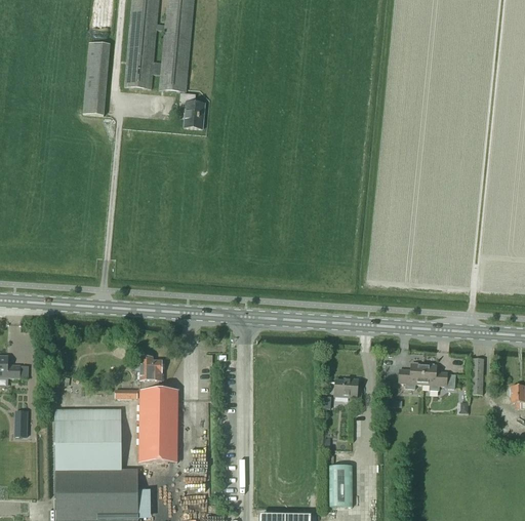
[(151,87),(152,73),(160,74),(159,88),(179,90),(178,101),(186,102),(184,126),(202,127),(204,103),(195,102),(196,92),(185,91),(193,0),(166,0),(164,24),(156,23),(158,0),(131,0),(124,85),(151,87)]
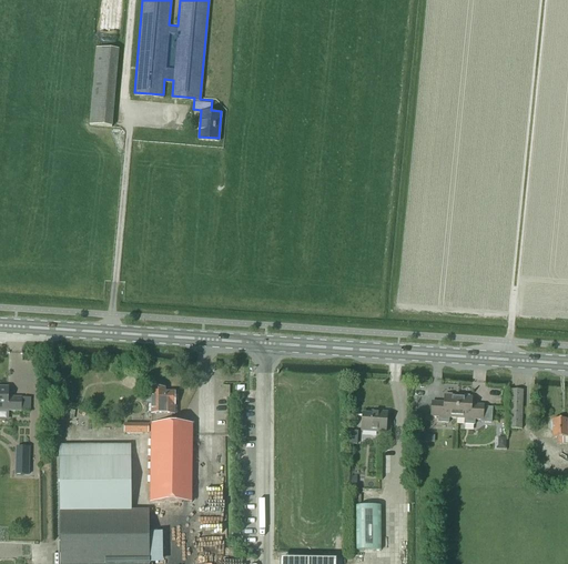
[(89,122),(111,123),(118,47),(97,44),(89,122)]
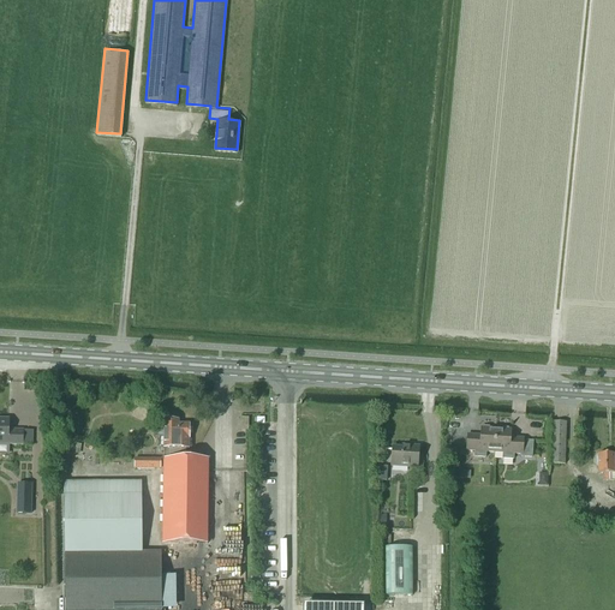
[(0,440),(6,441),(22,441),(33,441),(33,426),(22,426),(7,426),(9,416),(0,416),(0,440)]
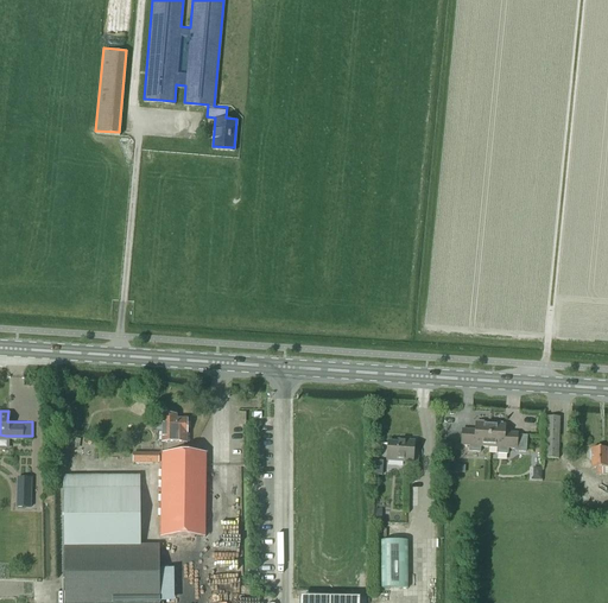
[(187,430),(188,416),(177,416),(177,412),(162,412),(162,440),(162,449),(160,533),(204,534),(206,450),(182,450),(182,439),(187,439),(187,430)]
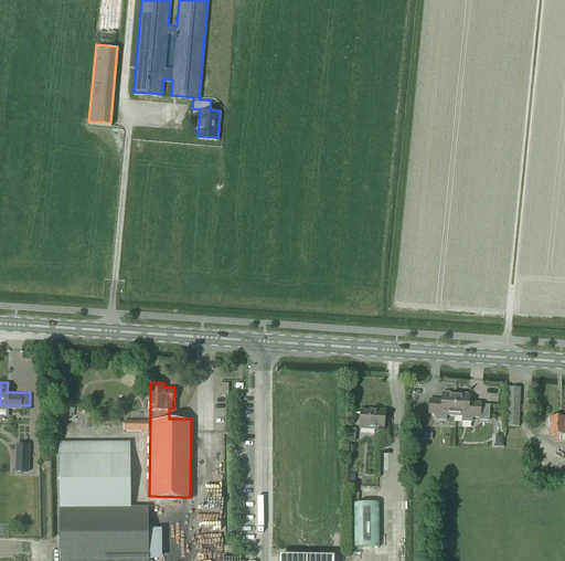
[(509,385),(507,422),(519,423),(520,385),(509,385)]
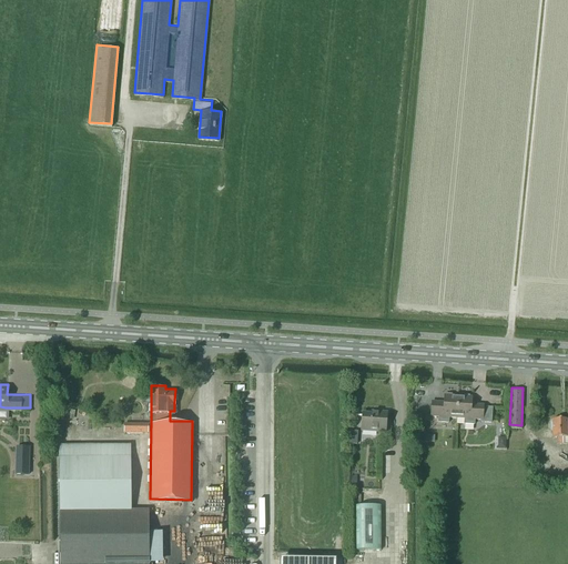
[(449,414),(456,415),(458,393),(452,392),(452,391),(447,391),(447,392),(445,392),(444,401),(440,401),(440,399),(432,399),(430,413),(438,413),(438,419),(448,420),(449,414)]
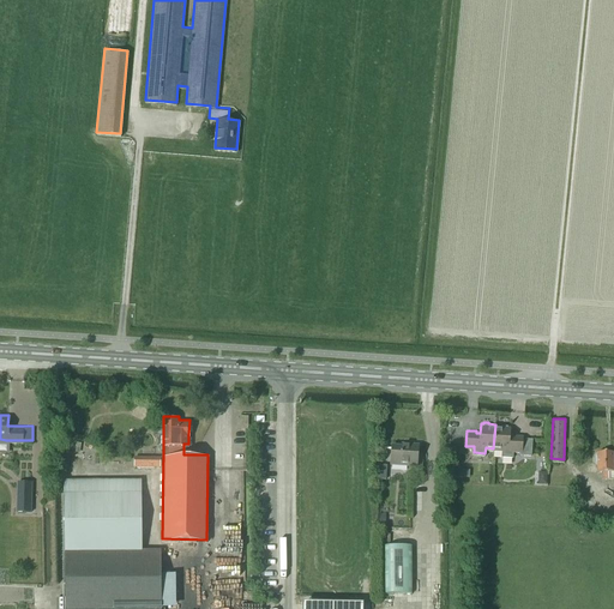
[(495,424),(493,448),(503,448),(501,454),(513,454),(513,450),(521,450),(521,452),(531,453),(533,436),(523,436),(523,434),(513,433),(513,435),(510,435),(510,426),(507,424),(507,423),(503,423),(501,424),(495,424)]
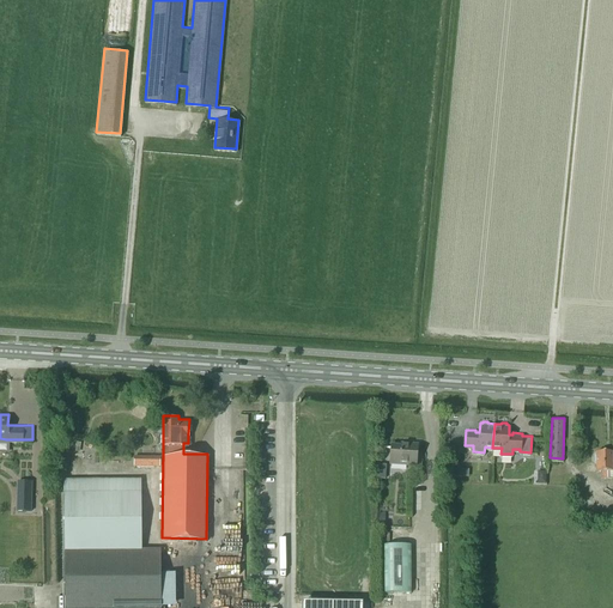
[(390,460),(417,461),(417,441),(407,439),(407,442),(390,442),(390,460)]
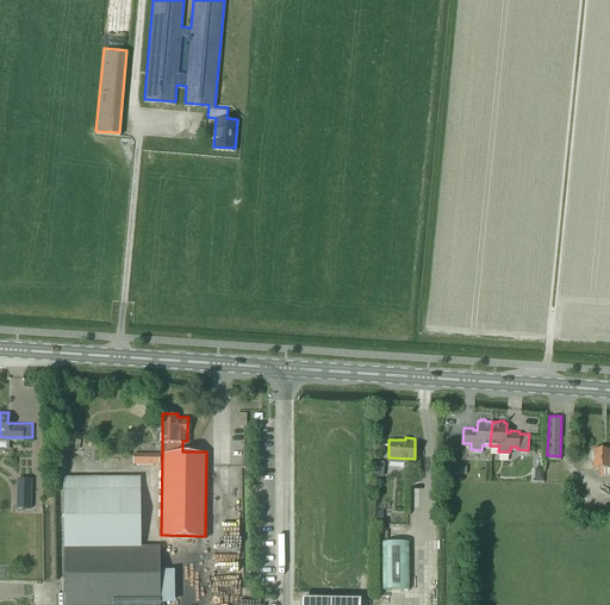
[(593,449),(591,449),(591,456),(593,456),(593,466),(598,466),(598,473),(599,474),(609,473),(609,465),(609,447),(593,447),(593,449)]
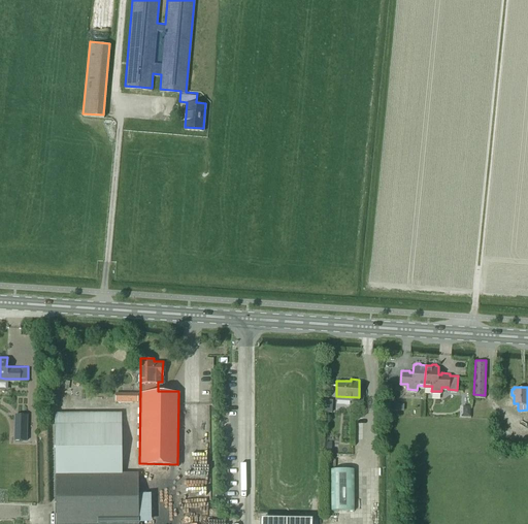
[(116,390),(116,399),(137,399),(137,391),(116,390)]
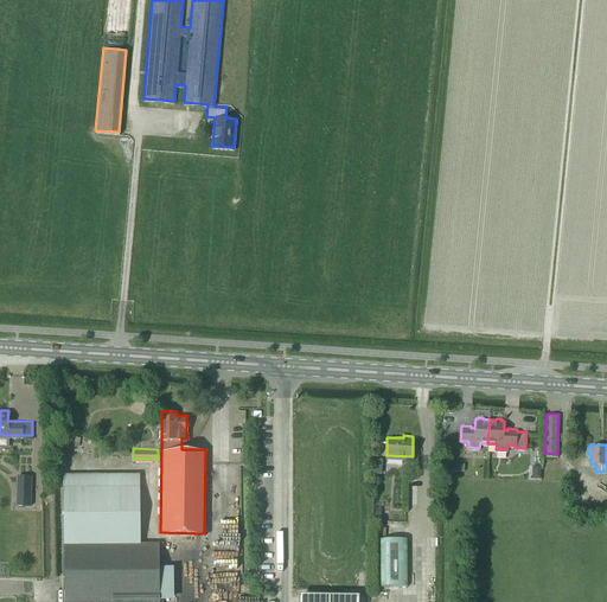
[(64,586),(56,586),(55,601),(159,601),(159,539),(140,540),(139,469),(63,469),(64,586)]
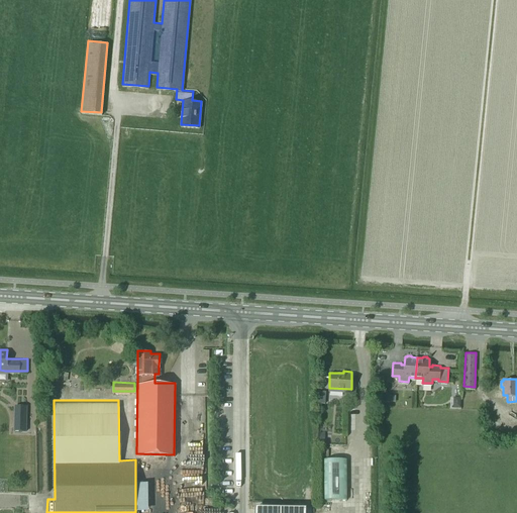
[(14,410),(13,428),(26,428),(26,410),(14,410)]
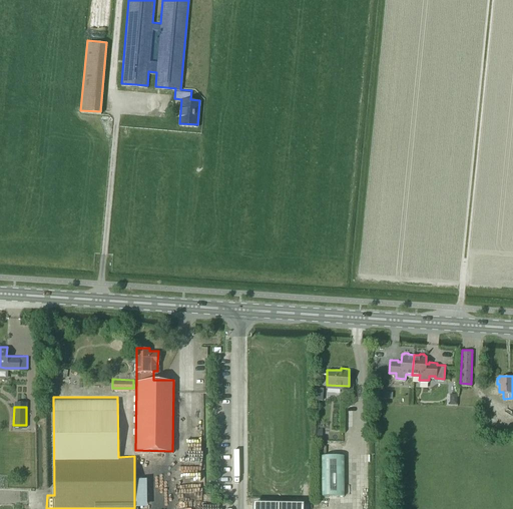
[(321,454),(321,494),(344,494),(344,454),(321,454)]
